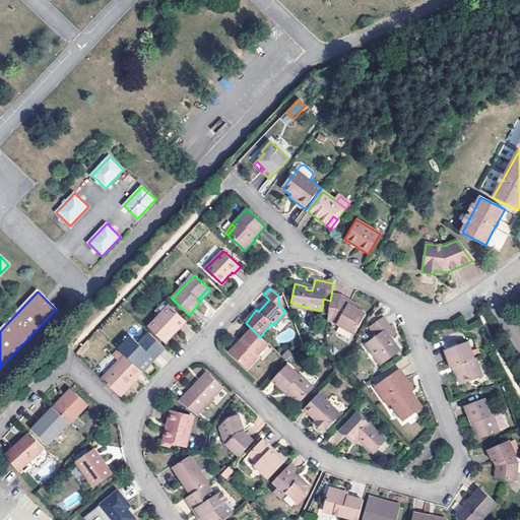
[(349,305),(351,302),(343,298),(331,296),(330,301),(327,322),(334,323),(354,334),(366,315),(356,310),(349,305)]
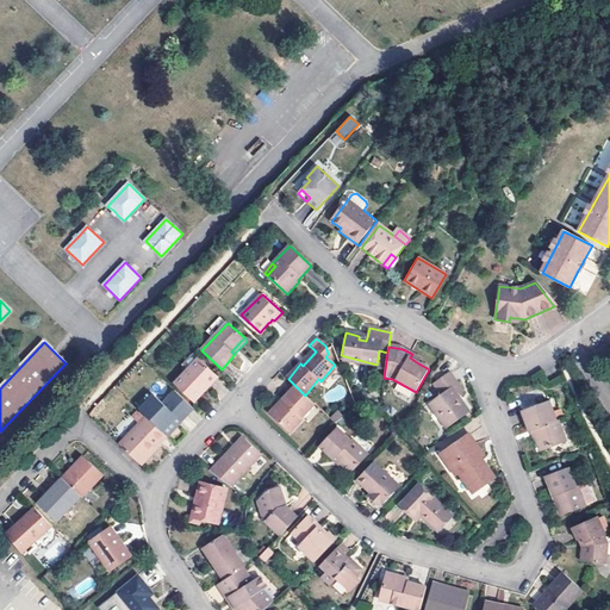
[(303,366),(316,352),(312,348),(300,363),(303,366)]
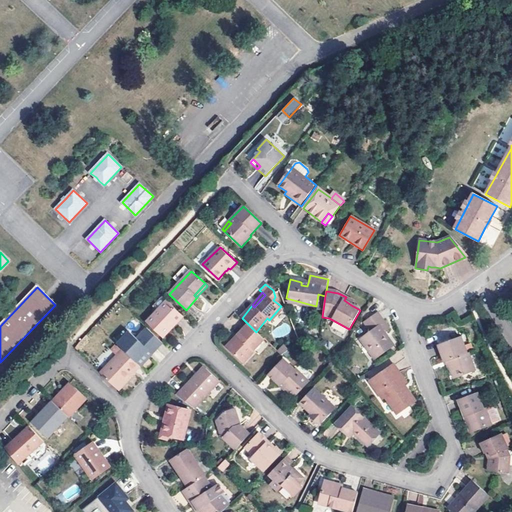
[(153,306),(157,311),(167,300),(163,296),(153,306)]
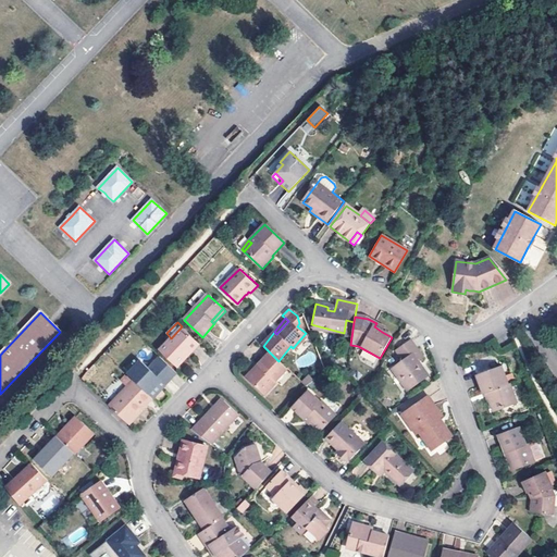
[(171,338),(160,350),(177,367),(192,351),(199,343),(182,326),(171,338)]
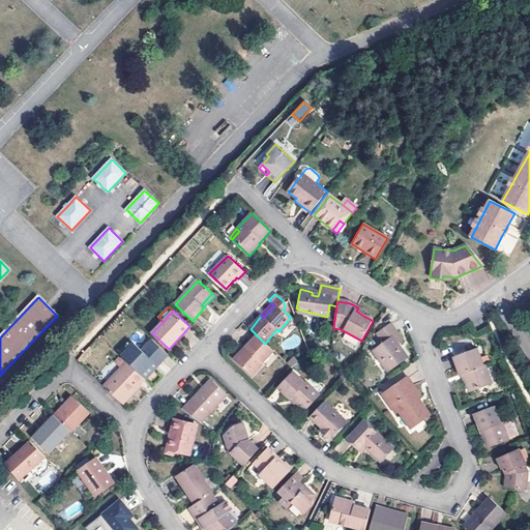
[(394,346),(396,344),(403,340),(389,323),(375,334),(382,344),(372,352),(387,374),(408,358),(402,350),(400,352),(398,350),(394,346)]
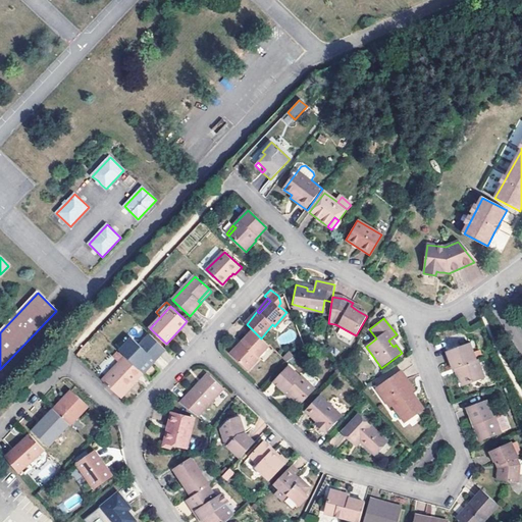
[(259,357),(269,346),(261,338),(253,330),(242,342),(245,345),(242,348),(241,347),(232,355),(249,370),(260,358),(259,357)]
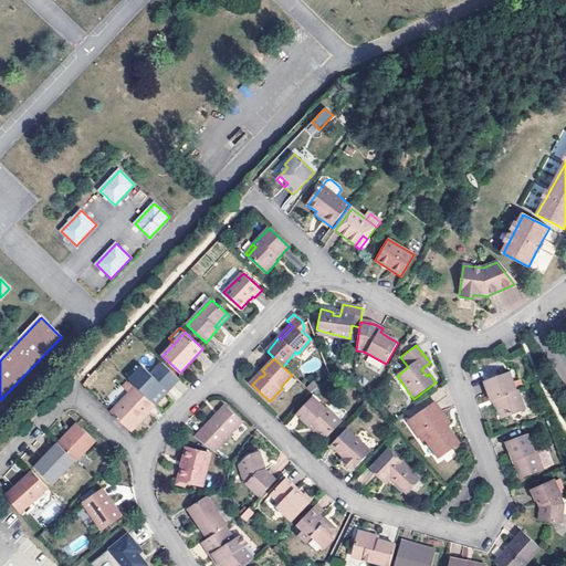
[(135,386),(149,399),(160,386),(163,384),(165,387),(168,389),(179,377),(161,362),(150,374),(149,371),(135,386)]
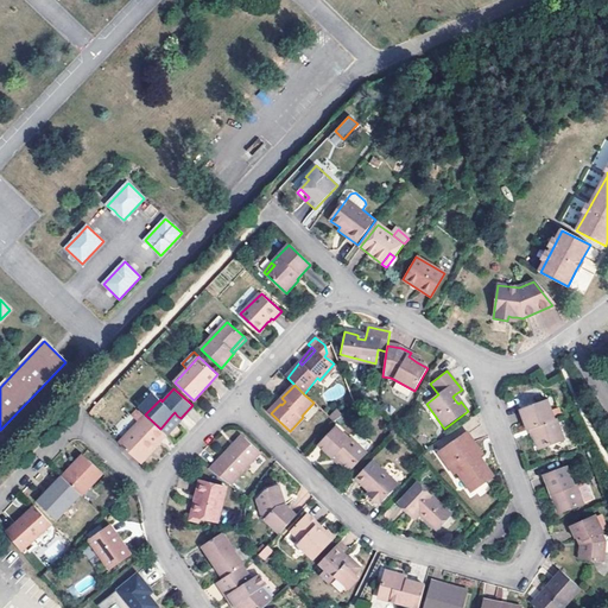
[(270,412),(271,413),(280,404),(282,405),(285,401),(282,398),(270,412)]
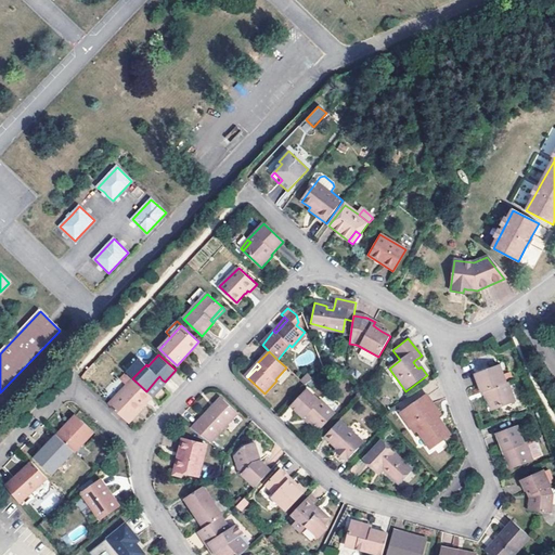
[(505,383),(499,364),(474,374),(480,392),(485,390),(491,410),(514,401),(506,382),(505,383)]
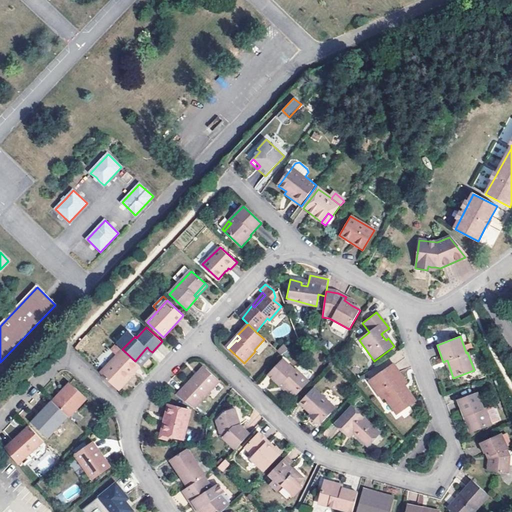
[(276,350),(281,355),(288,348),(283,343),(276,350)]
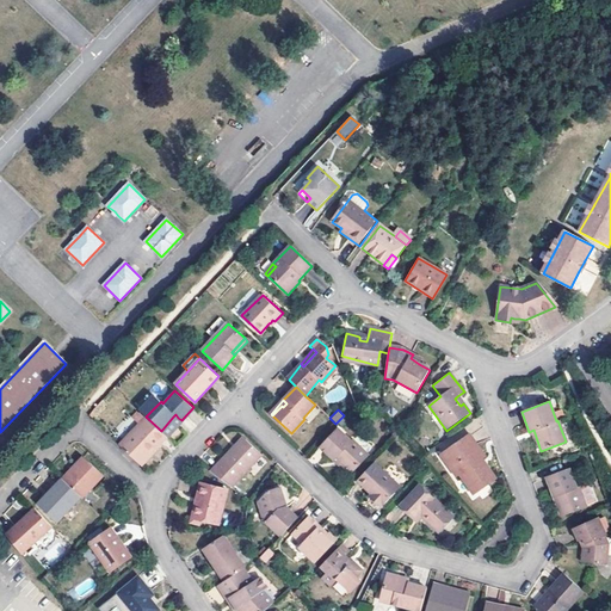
[(152,451),(167,436),(164,433),(161,431),(146,417),(140,412),(133,419),(140,425),(121,446),(140,466),(152,451)]
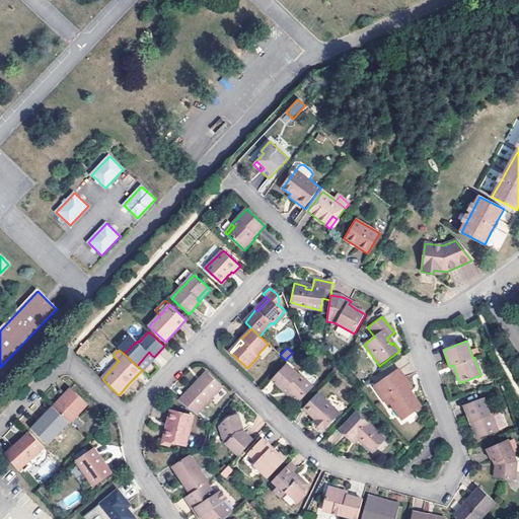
[(147,354),(137,366),(139,368),(151,355),(149,352),(147,354)]
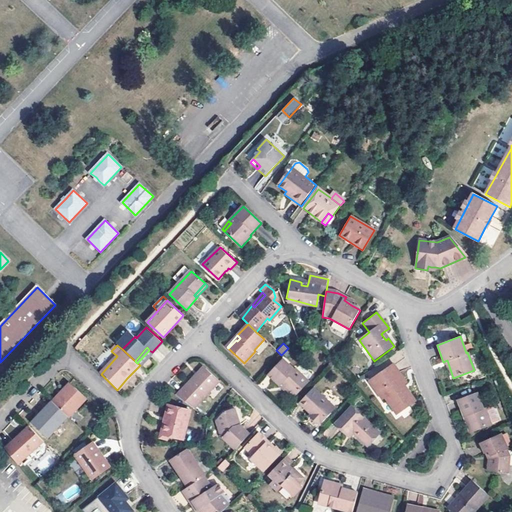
[(282,384),(287,389),(295,396),(309,382),(296,369),(294,371),(282,359),(269,374),(280,385),(282,384)]
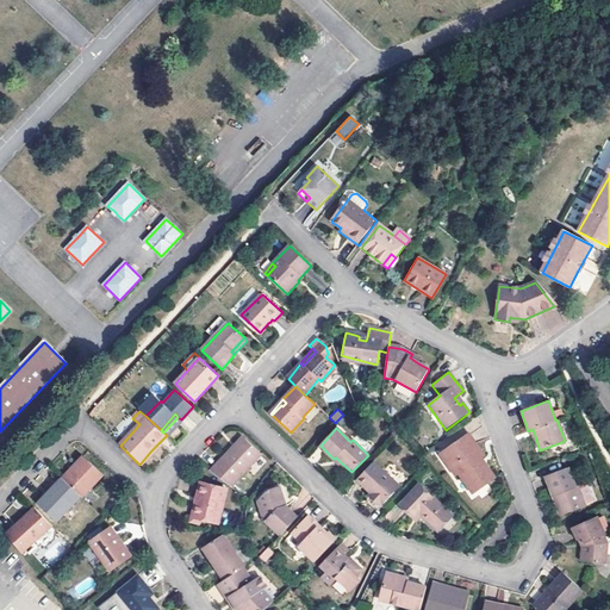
[(533,429),(528,431),(536,452),(540,450),(533,429)]
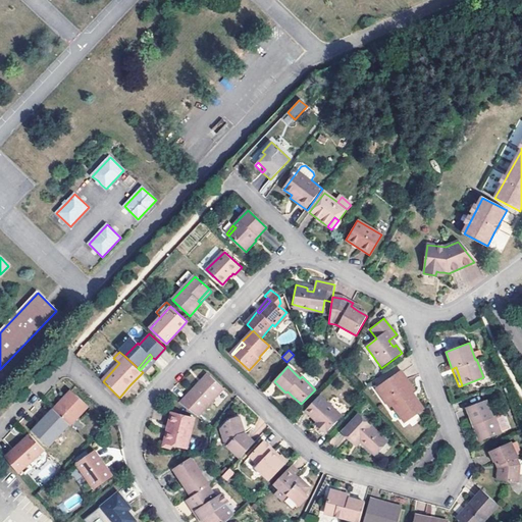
[(388,408),(392,406),(404,424),(424,410),(412,392),(414,390),(401,372),(376,388),(388,408)]
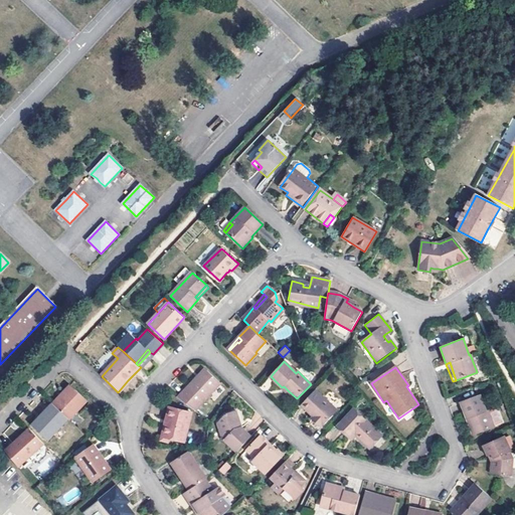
[(197,381),(208,371),(205,369),(195,379),(197,381)]
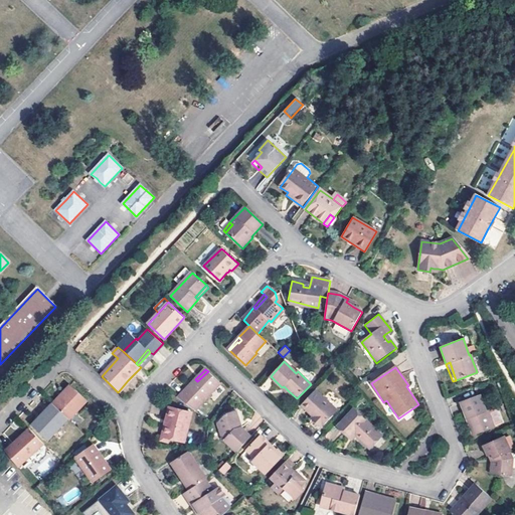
[(197,381),(195,379),(177,398),(195,410),(221,384),(208,371),(197,381)]
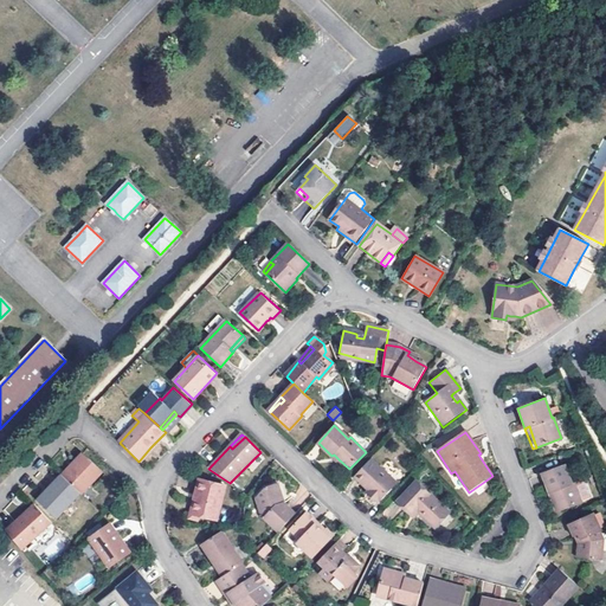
[(150,447),(139,462),(142,464),(154,451),(150,447)]
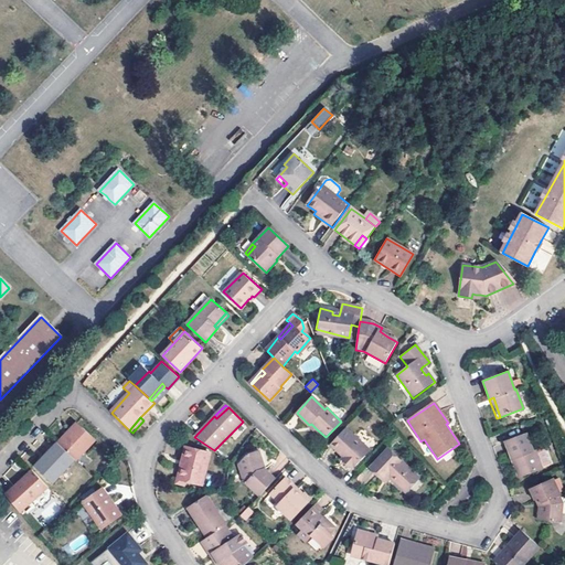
[(77,420),(67,432),(70,434),(59,445),(74,460),(96,438),(77,420)]
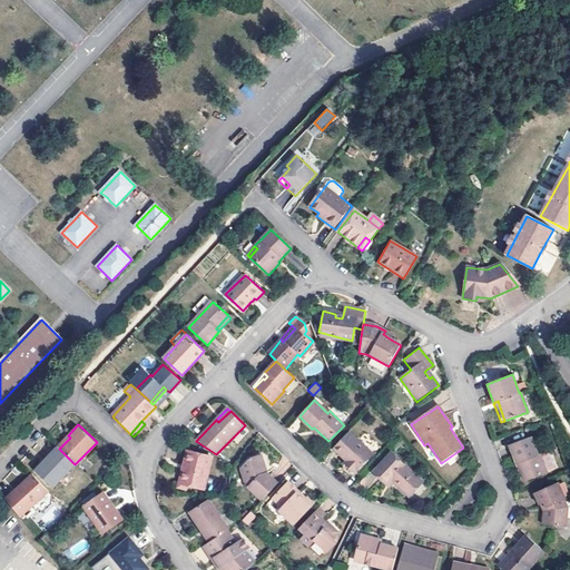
[(372,454),(347,432),(332,449),(347,464),(345,467),(353,472),(355,471),(356,472),(372,454)]
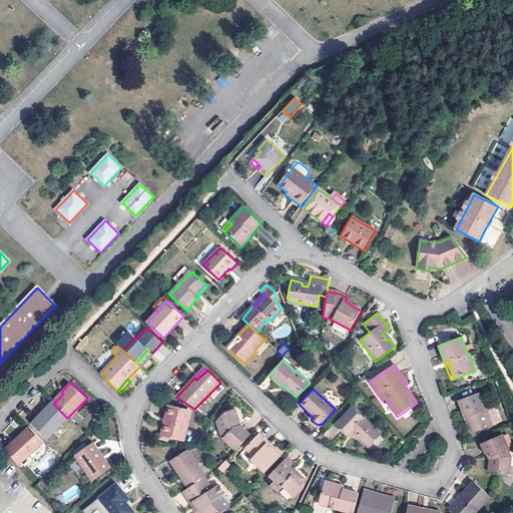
[(63,394),(61,392),(51,402),(52,403),(53,404),(63,394)]
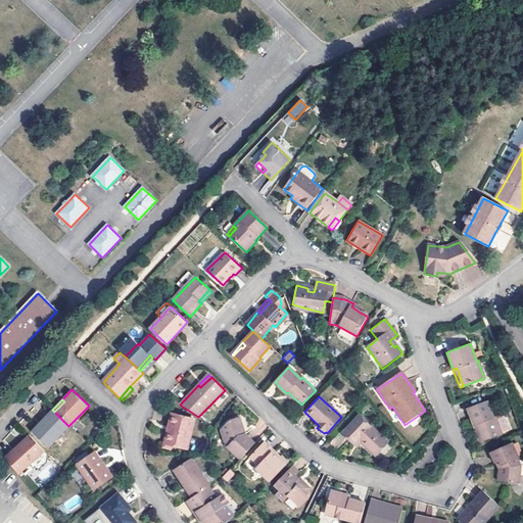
[(485,401),(466,409),(472,424),(475,423),(481,439),(500,432),(500,430),(508,427),(503,414),(494,417),(494,416),(491,417),(485,401)]
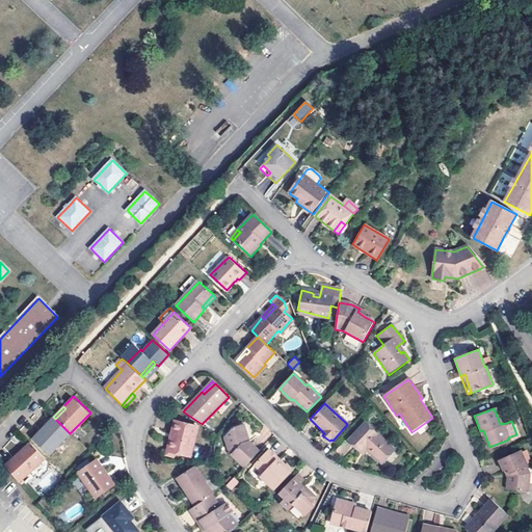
[(54,418),(45,427),(47,429),(36,442),(50,454),(70,433),(55,419),(54,418)]
